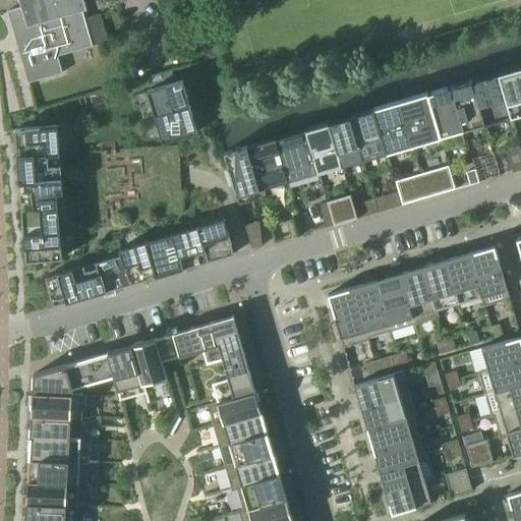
[(24,0),(26,6),(7,11),(27,82),(62,72),(57,56),(92,45),(81,9),(87,8),(83,0),(24,0)]
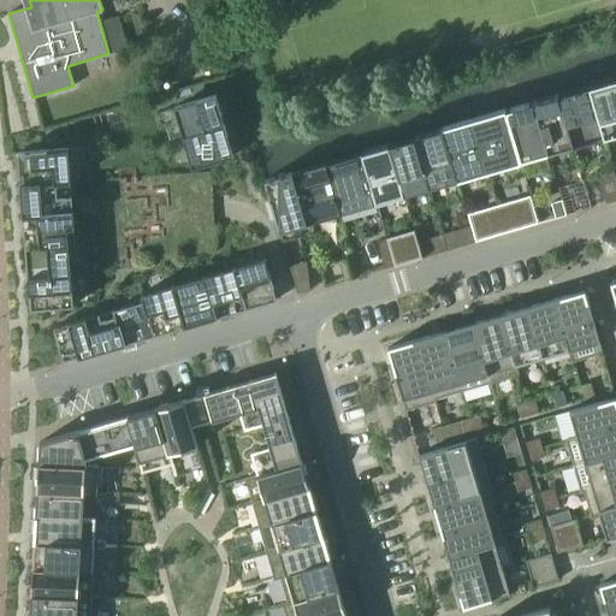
[(615,77),(588,87),(603,137),(614,134),(612,131),(615,130),(615,77)]
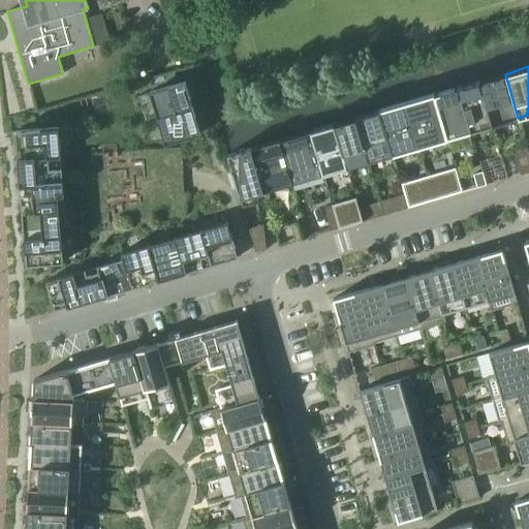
[(479,82),(492,125),(518,118),(505,74),(479,82)]
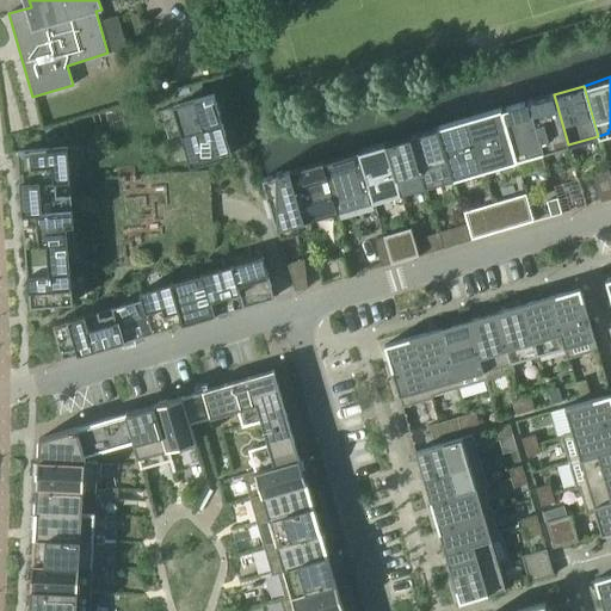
[(187,135),(222,124),(214,94),(172,106),(181,137),(189,135),(187,135)]
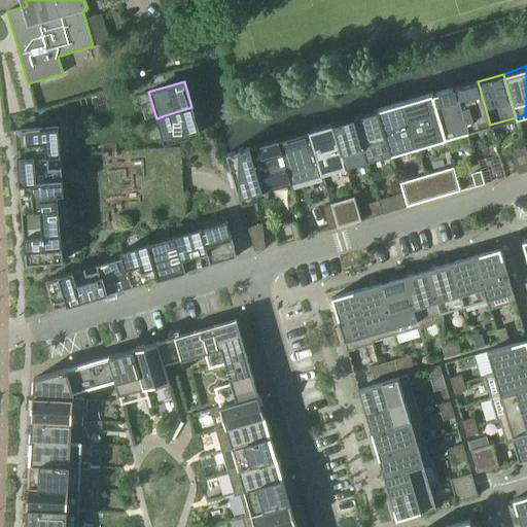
[(456,88),(468,131),(490,125),(478,81),(456,88)]
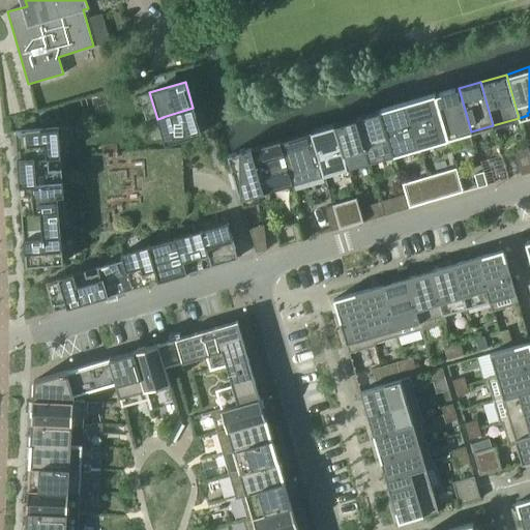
[(435,95),(447,139),(471,131),(459,88),(435,95)]
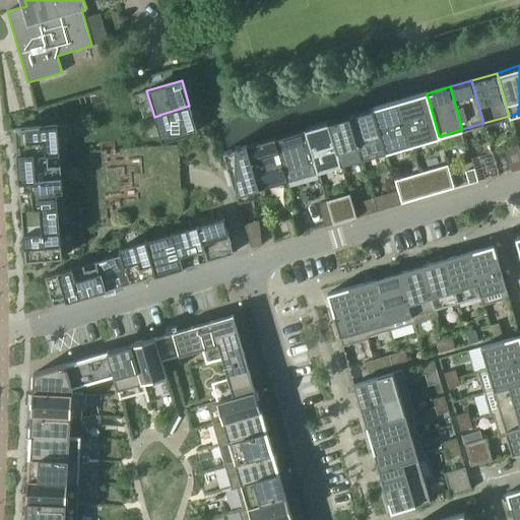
[(398,102),(411,144),(439,136),(427,93),(398,102)]
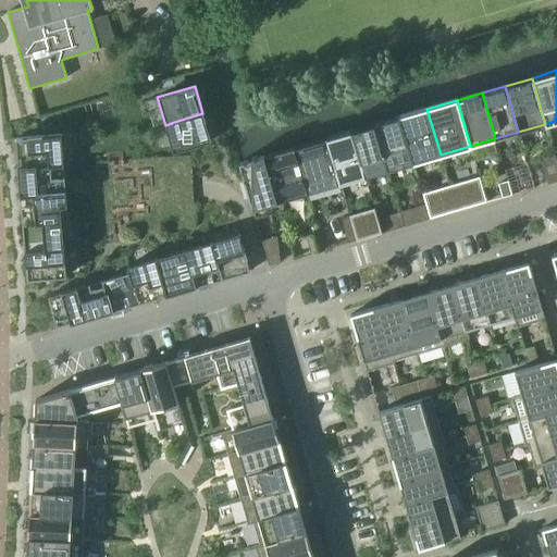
[(399,116),(412,162),(441,155),(426,109),(399,116)]
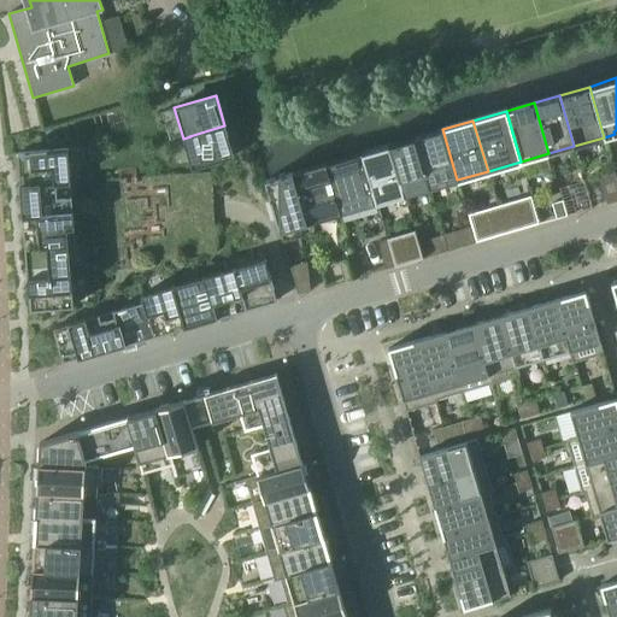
[(225,129),(224,125),(189,136),(191,136),(183,139),(192,169),(234,157),(225,129)]
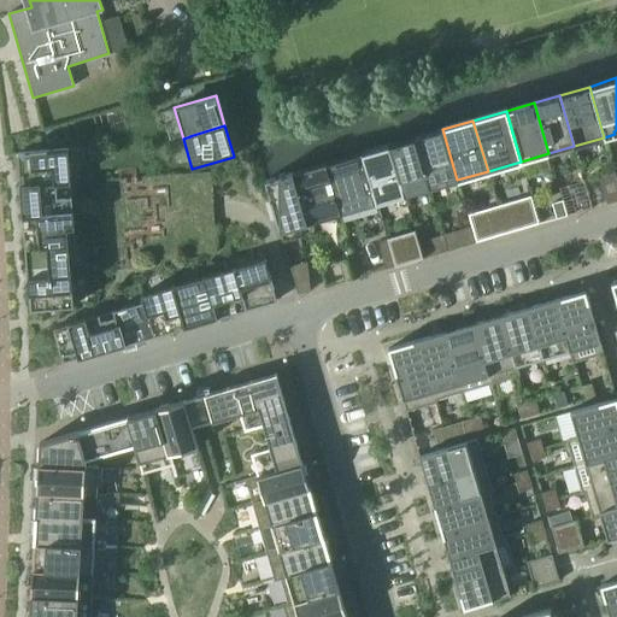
[(415,137),(429,188),(457,180),(442,129),(415,137)]
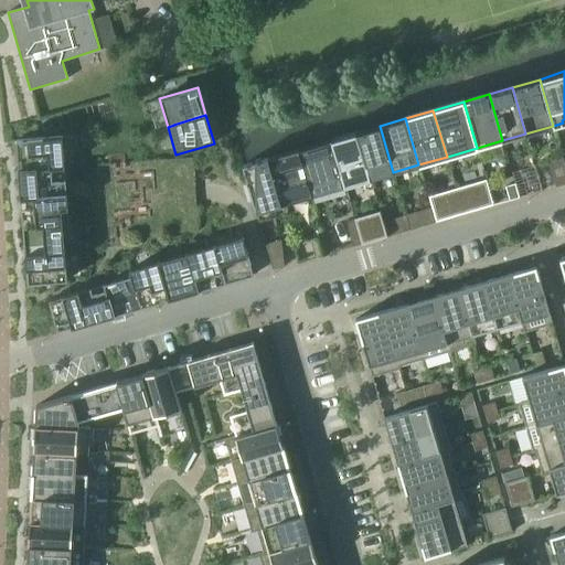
[(393,172),(380,126),(356,132),(370,179),(393,172)]
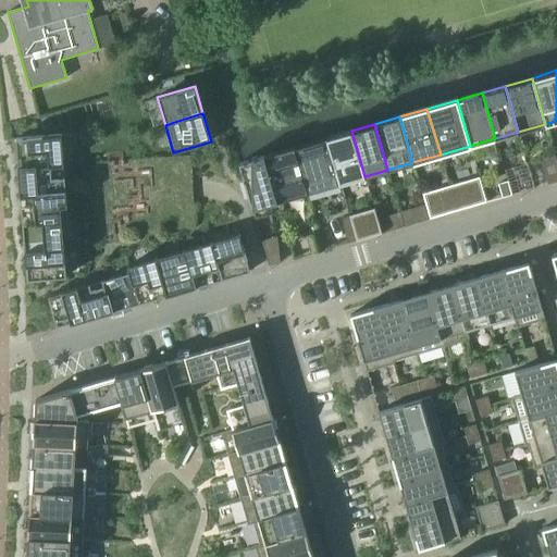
[(326,137),(339,184),(364,176),(351,131),(326,137)]
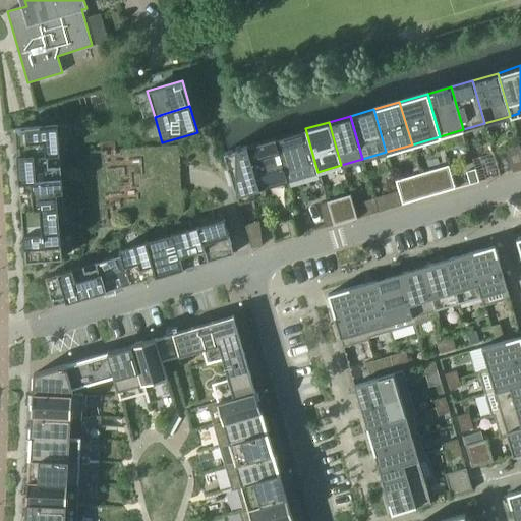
[(17,156),(60,153),(58,126),(15,129),(17,155),(17,156)]
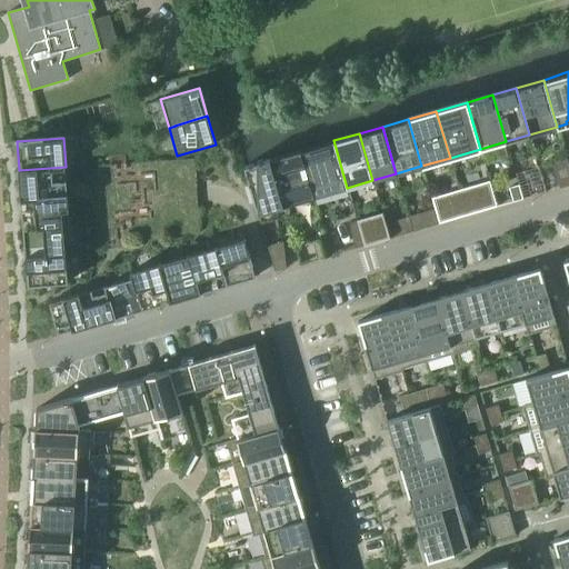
[(347,188),(333,140),(300,150),(313,197),(347,188)]
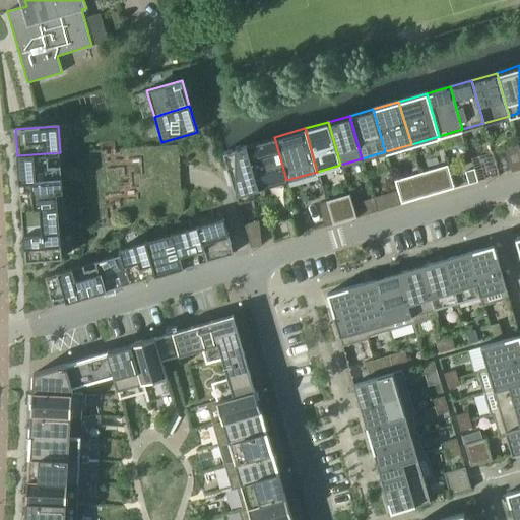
[(246,145),(259,188),(286,180),(274,137),(246,145)]
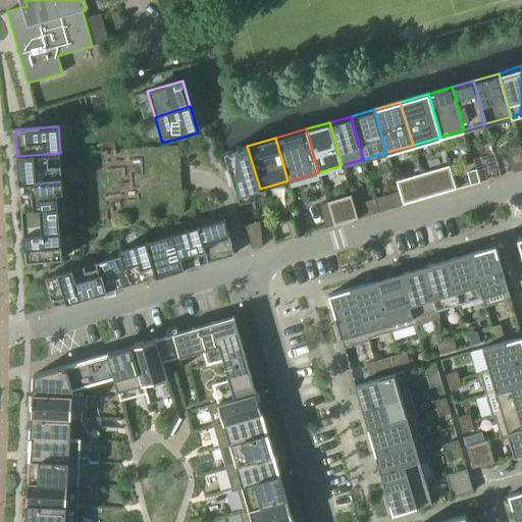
[(260,189),(247,146),(223,153),(237,196),(260,189)]
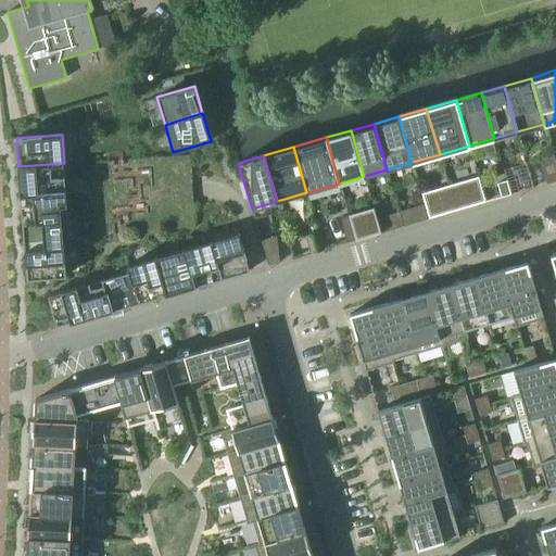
[(546,184),(555,180),(555,164),(554,155),(540,159),(546,184)]
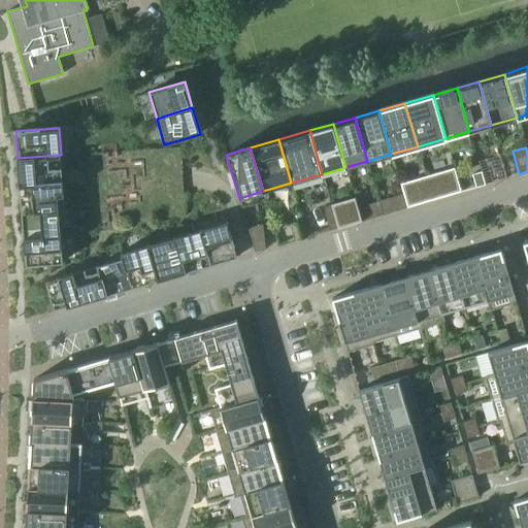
[(61,156),(61,155),(18,158),(20,185),(63,180),(61,156)]
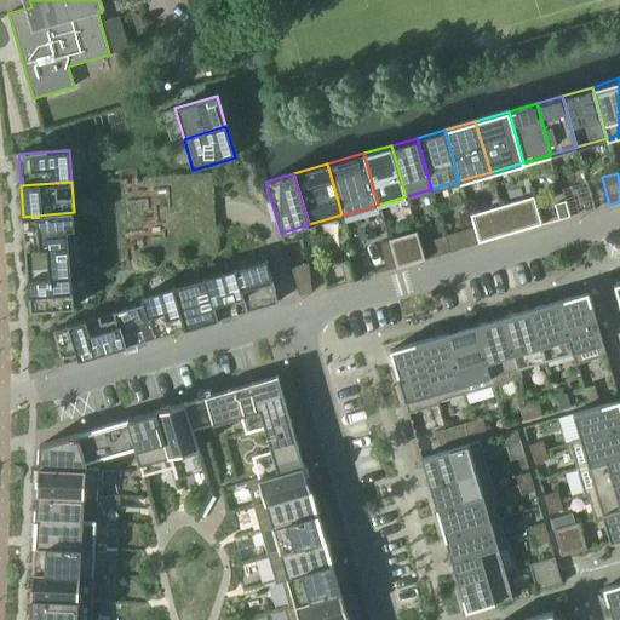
[(556,206),(561,219),(569,217),(566,202),(556,206)]
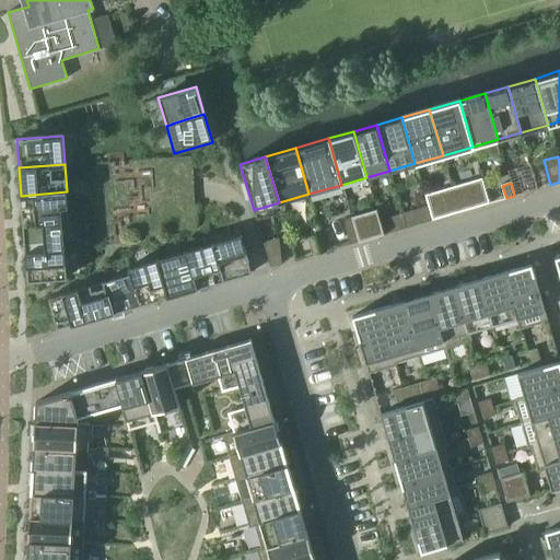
[(454,195),(458,210),(474,206),(468,190),(454,195)]
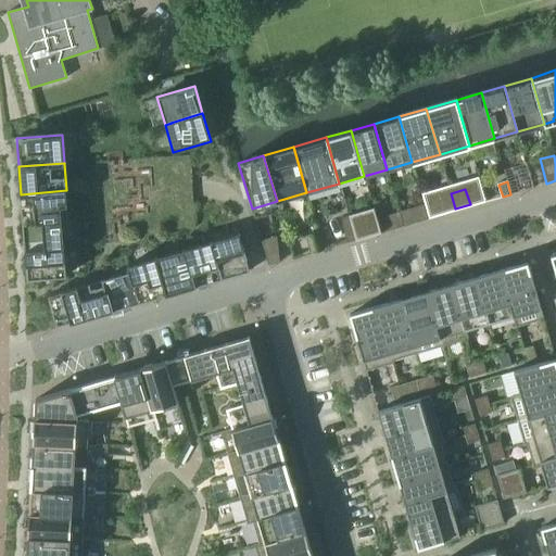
[(21,194),(23,223),(62,219),(62,220),(68,220),(68,215),(66,190),(21,194)]
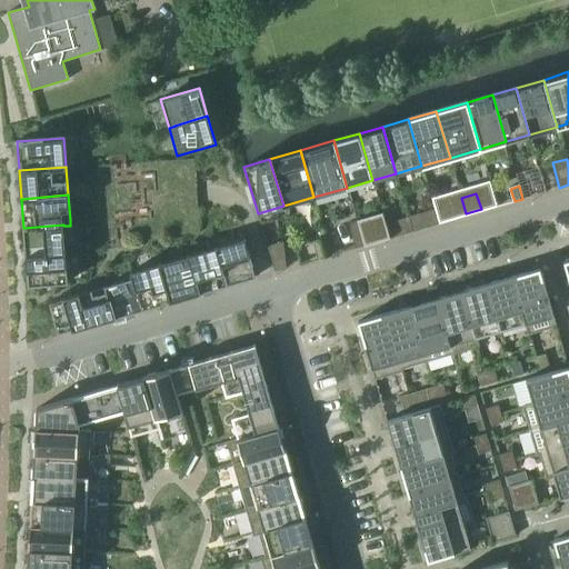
[(452,218),(466,213),(461,198),(448,201),(452,218)]
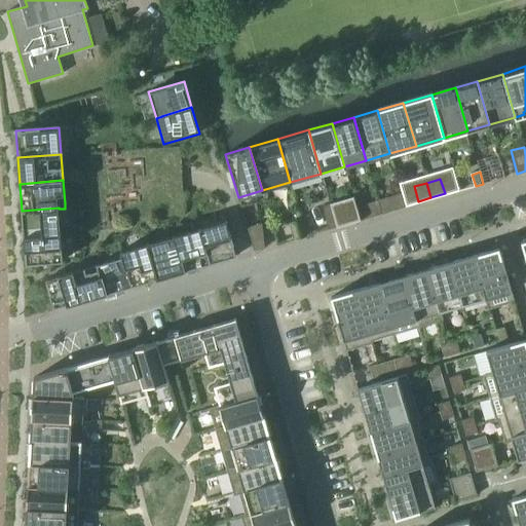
[(353,196),(342,199),(349,223),(361,220),(353,196)]
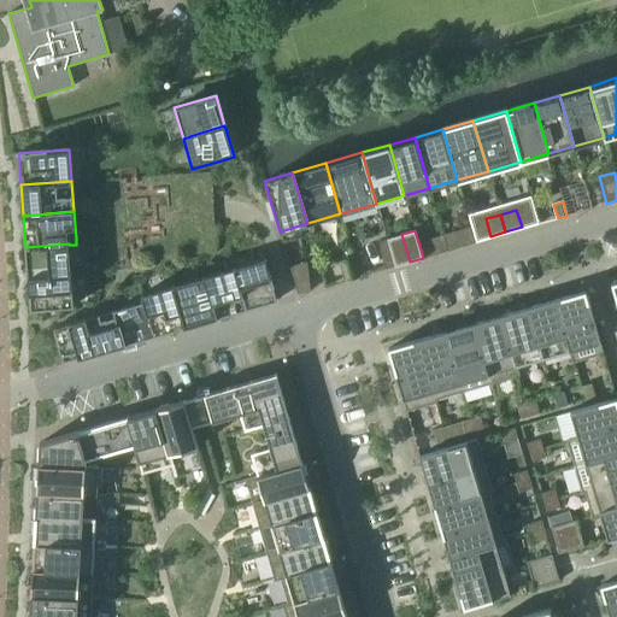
[(447,251),(460,247),(456,230),(442,234),(447,251)]
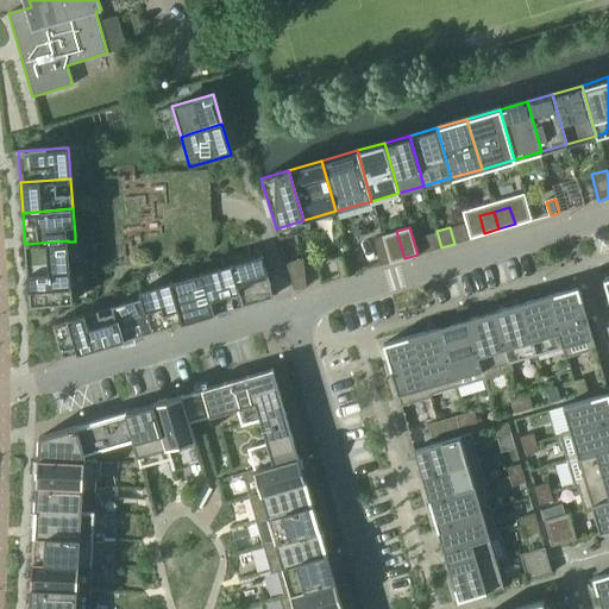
[(396,231),(382,236),(385,250),(389,263),(405,258),(396,231)]
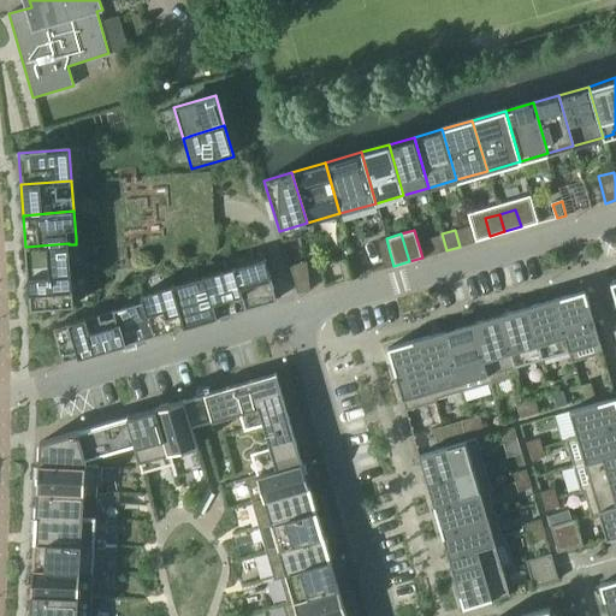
[(436,253),(446,250),(442,234),(431,237),(436,253)]
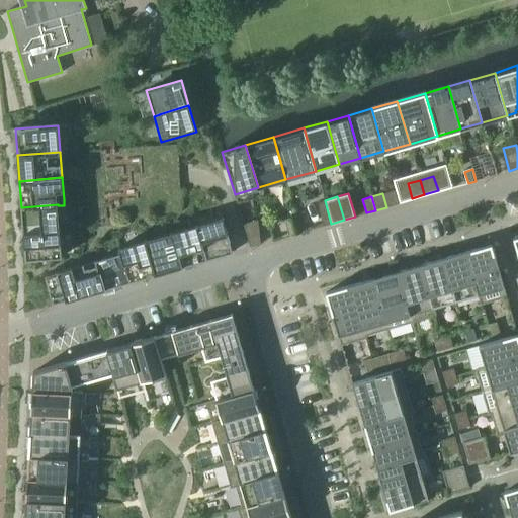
[(325,200),(317,202),(320,214),(328,212),(325,200)]
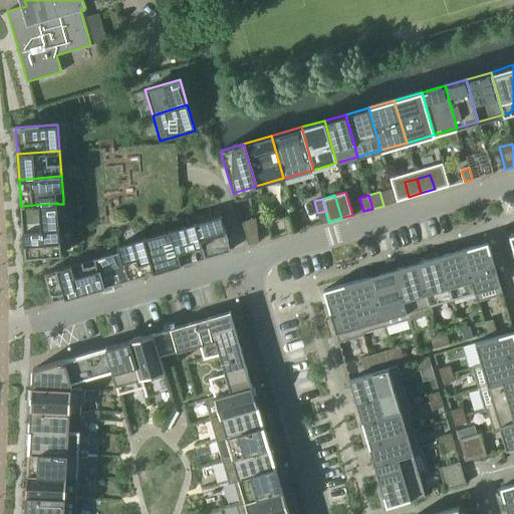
[(57,203),(21,206),(23,231),(59,229),(57,204),(57,203)]
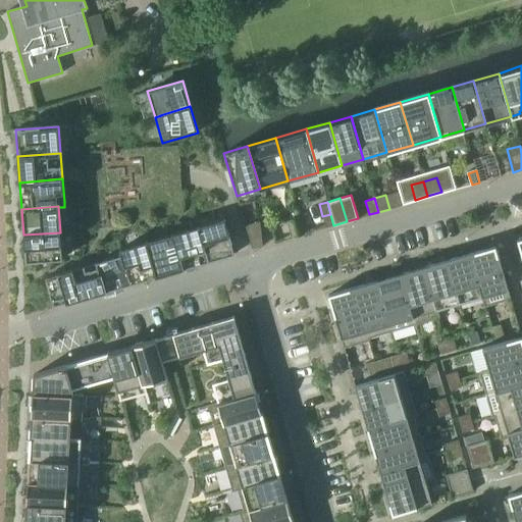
[(288,221),(292,238),(304,233),(299,218),(288,221)]
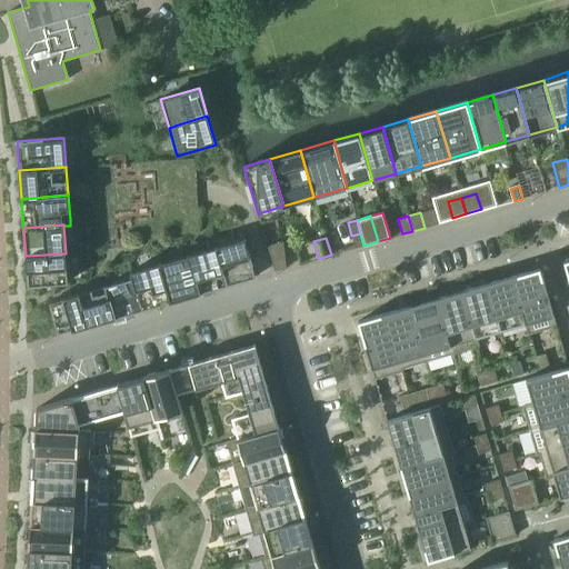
[(216,247),(227,286),(256,277),(243,239),(230,242),(216,247)]
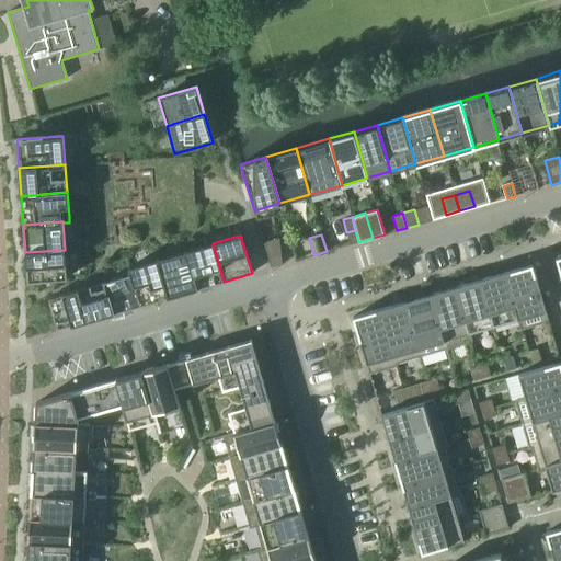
[(278,238),(263,242),(271,267),(282,264),(278,238)]
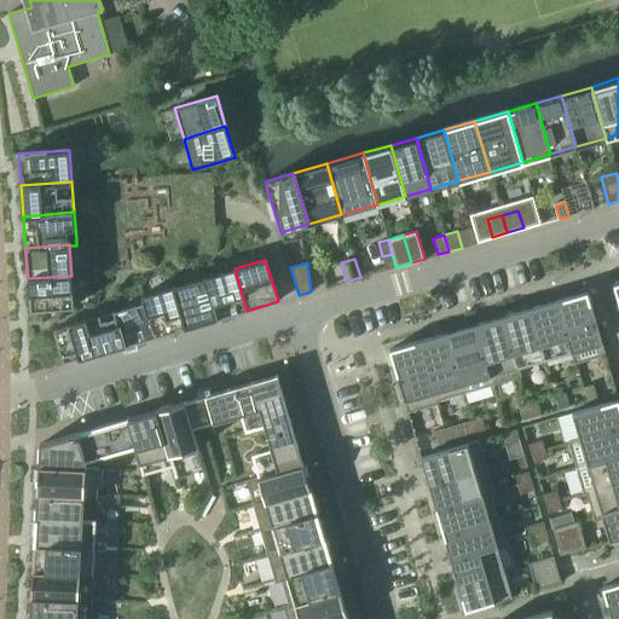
[(247,311),(235,268),(204,277),(217,319),(231,314),(247,311)]
